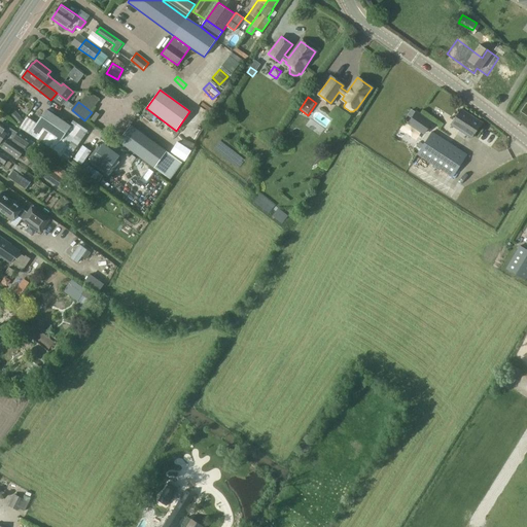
[(471,138),(481,121),(461,109),(451,125),(471,138)]
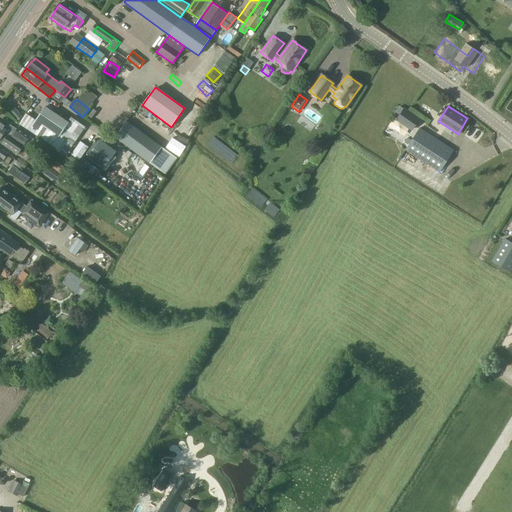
[(68,124),(45,107),(36,121),(26,114),(20,123),(52,146),(65,155),(84,127),(72,119),(68,124)]
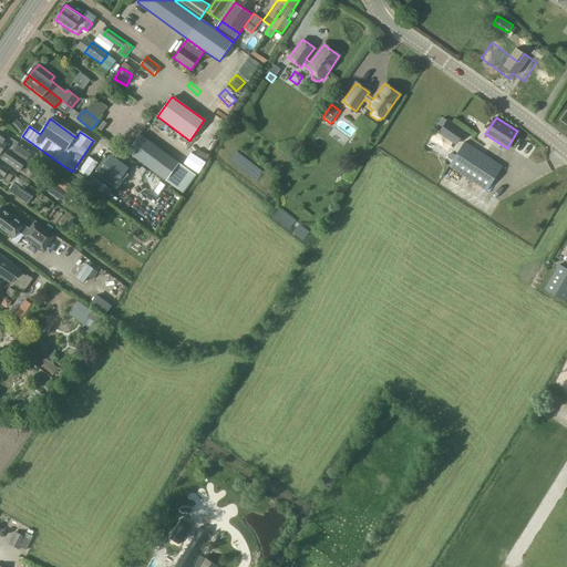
[(161,120),(154,129),(158,132),(165,123),(161,120)]
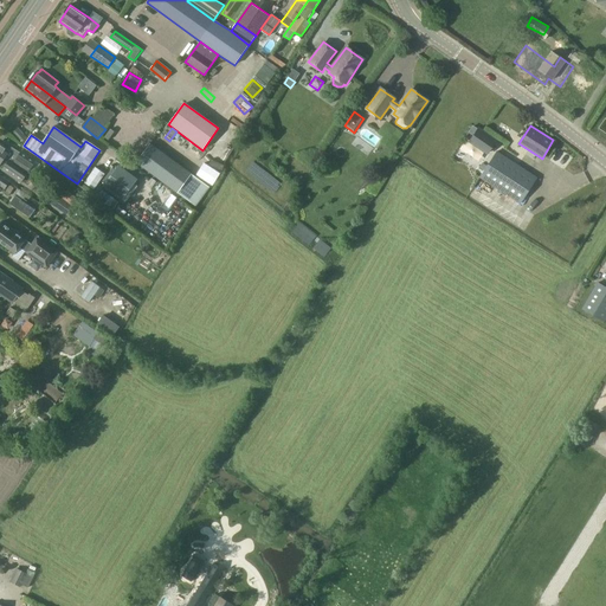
[(478,128),(469,142),(487,154),(496,140),(478,128)]
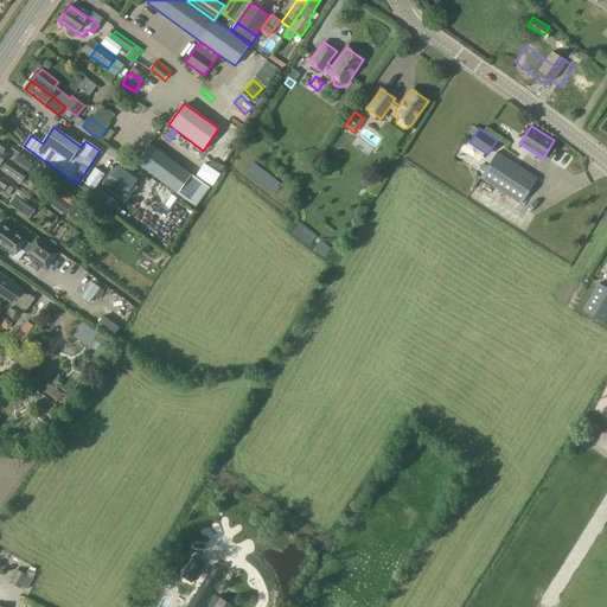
[(20,165),(29,171),(36,159),(21,151),(19,155),(0,142),(0,154),(5,158),(10,159),(20,165)]
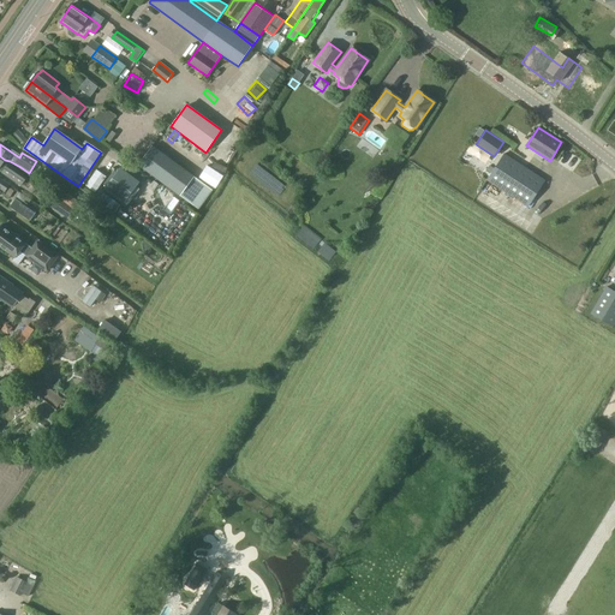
[(198,210),(212,190),(151,147),(137,165),(198,210)]
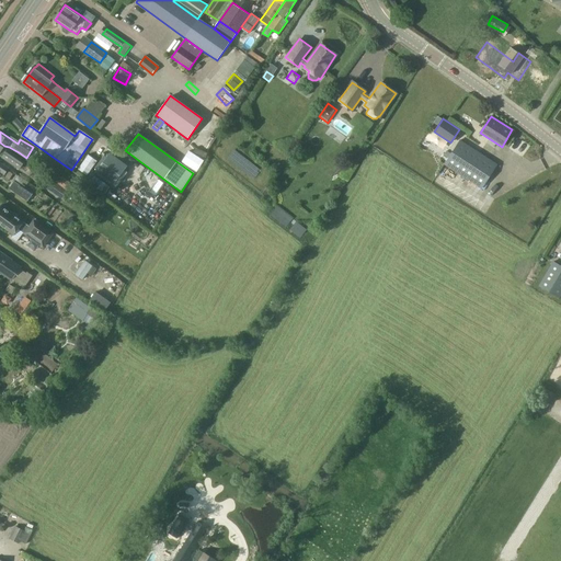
[(25,159),(26,158),(19,152),(9,147),(4,146),(0,142),(0,152),(21,167),(25,159)]
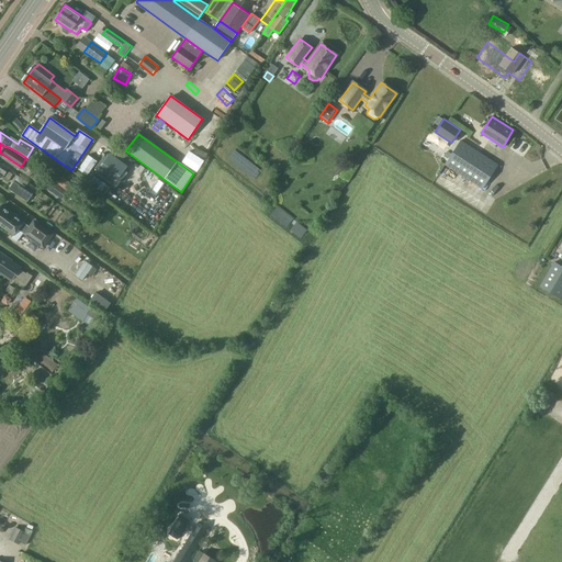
[(480,189),(495,166),(460,144),(445,167),(480,189)]
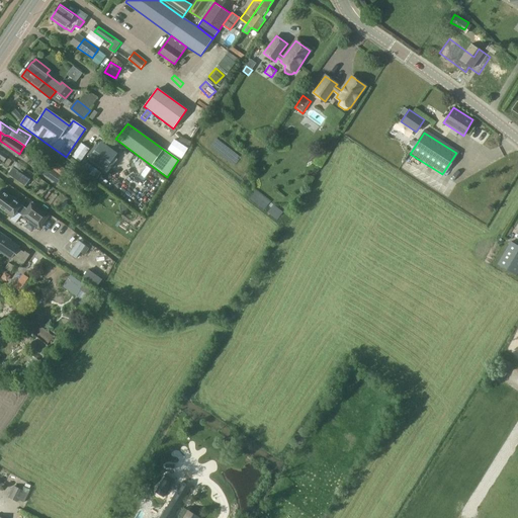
[(103,173),(117,156),(101,143),(87,160),(103,173)]
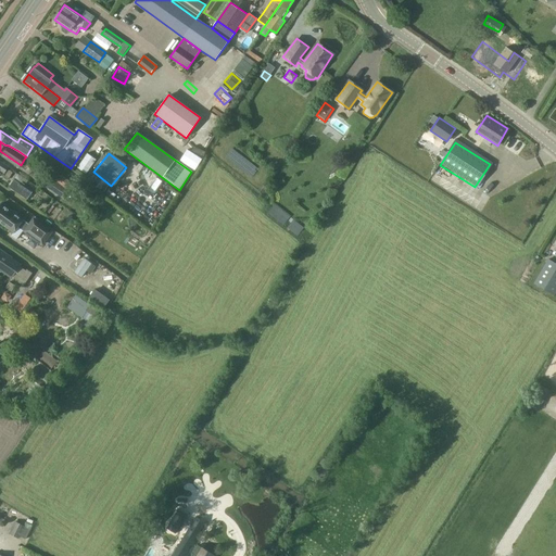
[(10,165),(0,159),(0,169),(4,173),(10,165)]
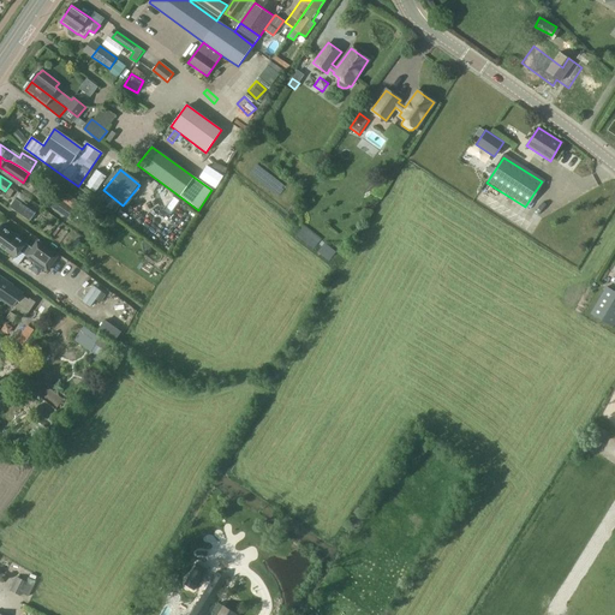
[(67,202),(71,197),(59,187),(55,192),(67,202)]
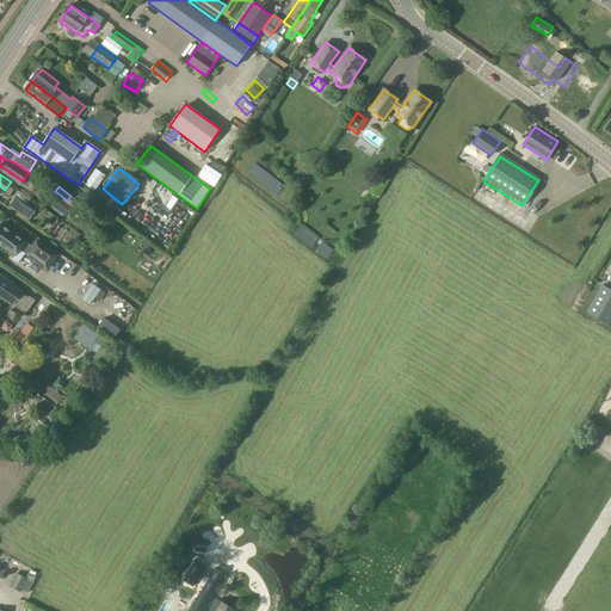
[(36,211),(16,197),(10,205),(30,220),(36,211)]
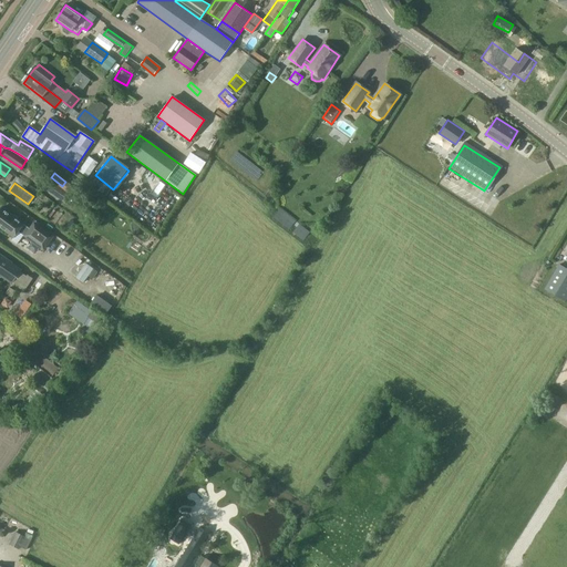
[(64,203),(69,196),(52,183),(47,189),(64,203)]
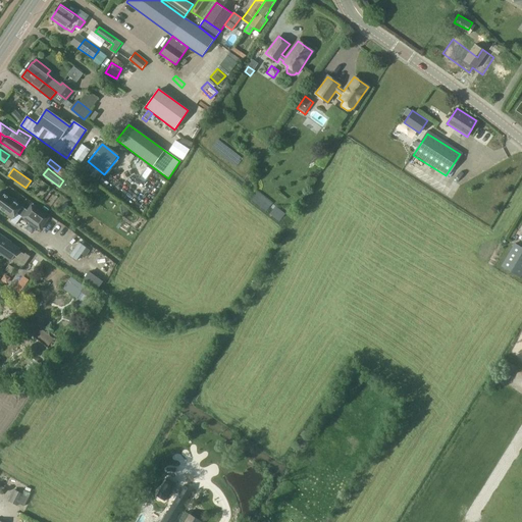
[(102,177),(98,183),(105,188),(109,183),(102,177)]
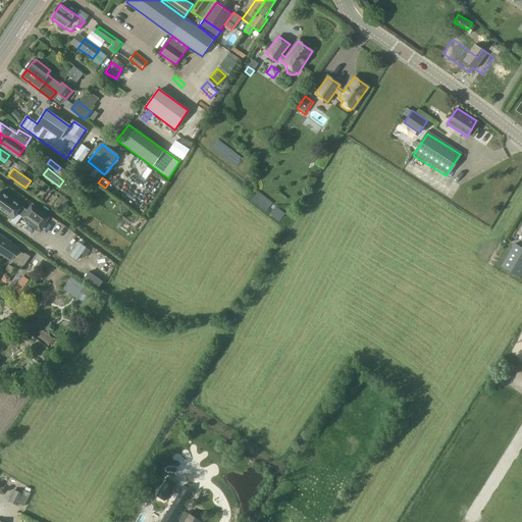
[(48,217),(31,205),(27,211),(1,191),(0,192),(0,208),(12,218),(17,212),(22,216),(22,217),(40,229),(48,217)]
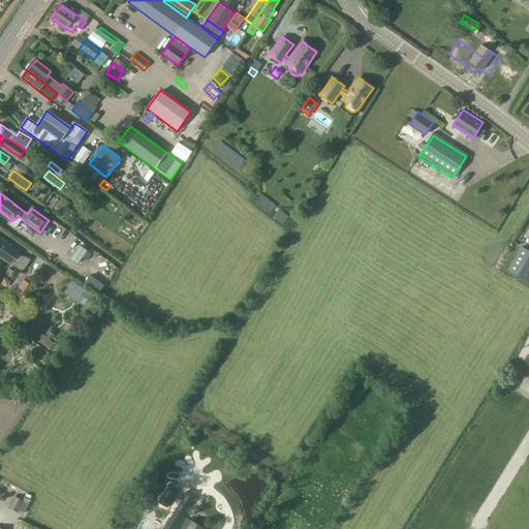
[(66,205),(61,213),(63,214),(65,216),(70,210),(67,208),(68,207),(66,205)]
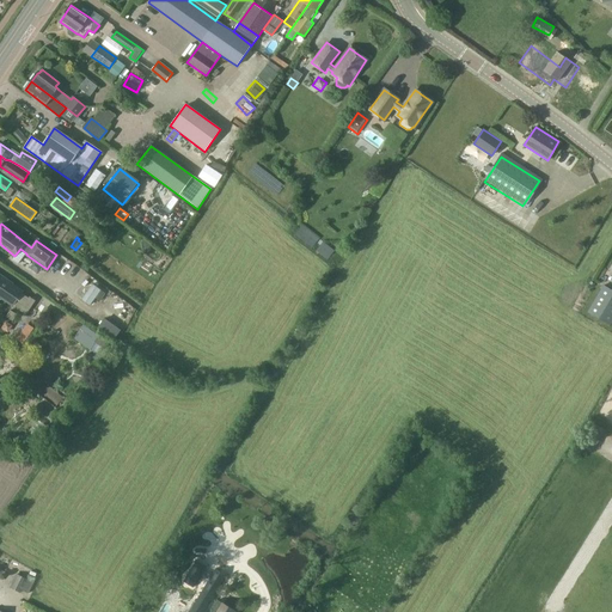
[(22,292),(0,276),(0,297),(12,305),(13,304),(20,293),(22,292)]
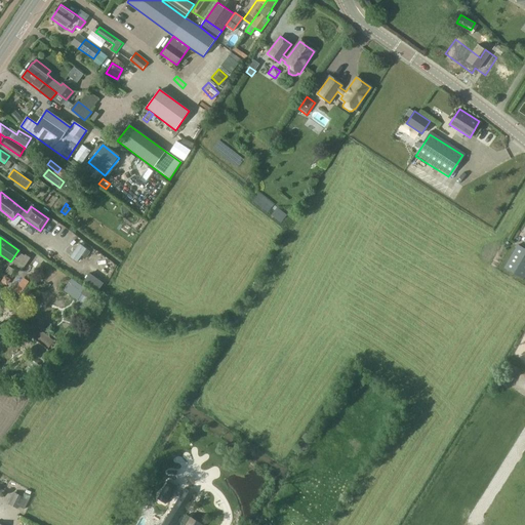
[(80,244),(71,257),(77,261),(82,255),(86,258),(90,251),(86,248),(80,244)]
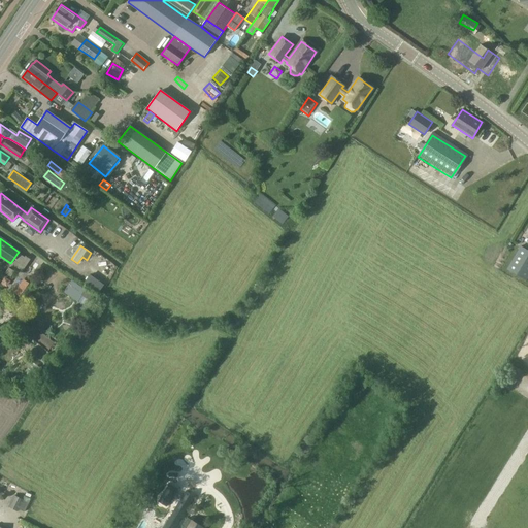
[(526,281),(527,275),(527,250),(521,246),(507,269),(526,281)]
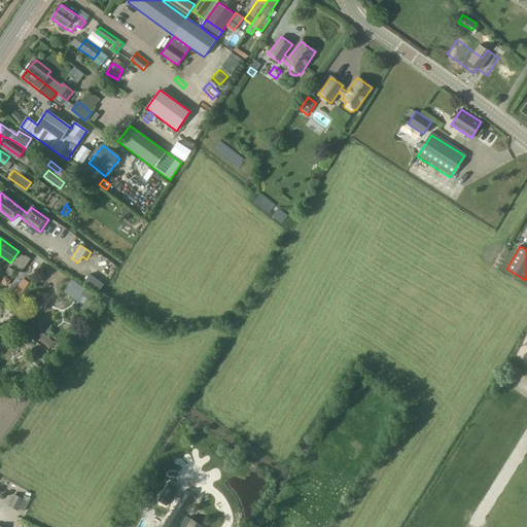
[(47,248),(42,254),(50,259),(55,253),(47,248)]
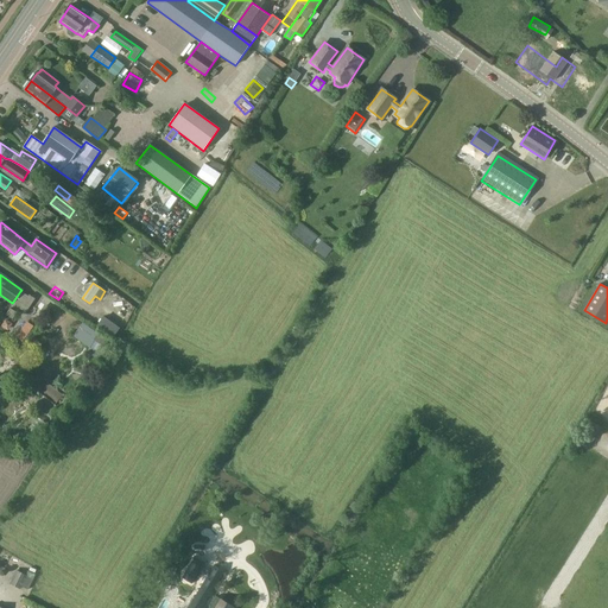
[(20,291),(13,302),(20,308),(29,297),(20,291)]
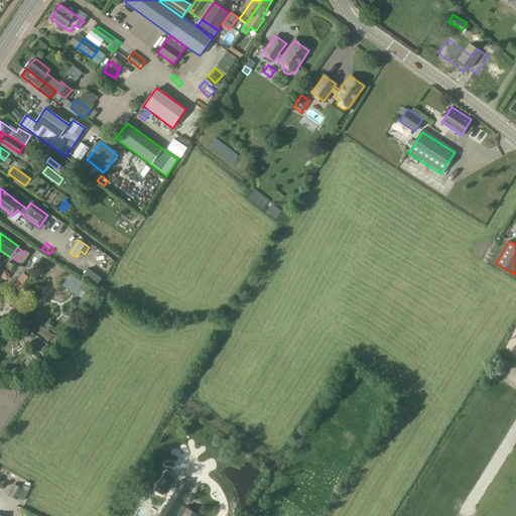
[(11,271),(14,266),(9,262),(6,267),(11,271)]
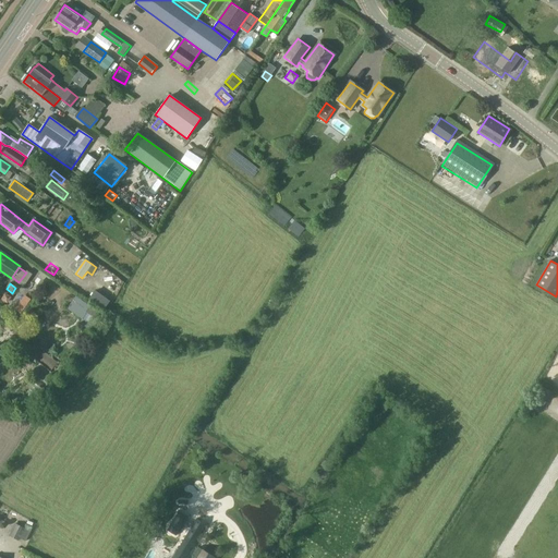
[(93,332),(102,316),(76,295),(68,306),(82,318),(79,323),(93,332)]
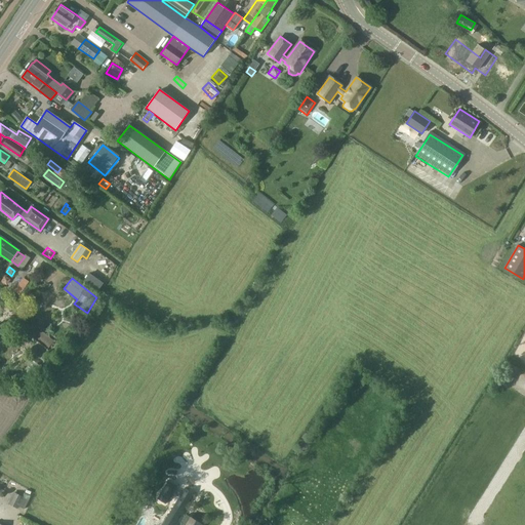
[(23,340),(7,347),(10,353),(26,347),(23,340)]
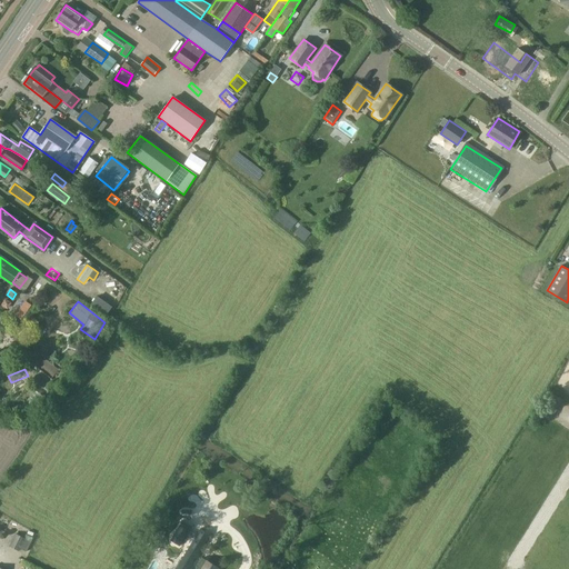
[(563,400),(552,395),(541,412),(552,419),(563,400)]
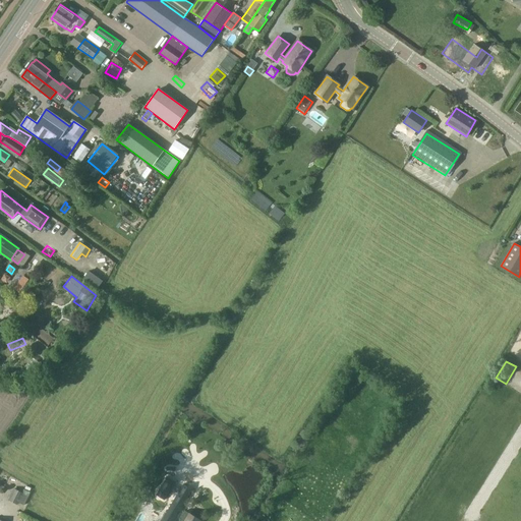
[(183,484),(160,520),(199,520),(200,520),(185,511),(180,519),(183,520),(172,520),(192,489),(183,484)]
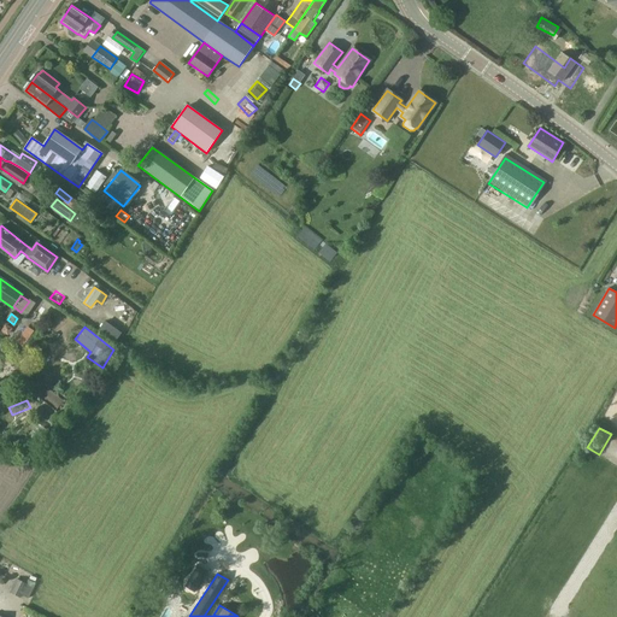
[(19,597),(25,585),(16,580),(10,592),(19,597)]
